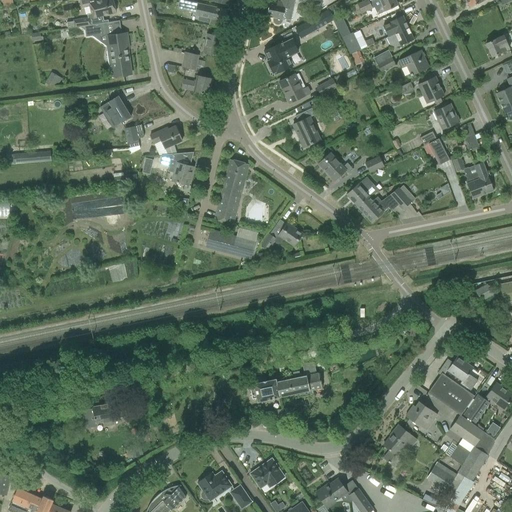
[(79,0),(81,8),(89,6),(91,14),(87,15),(88,18),(89,18),(90,25),(106,23),(108,22),(108,20),(103,21),(102,16),(106,15),(115,12),(112,0),(79,0)]
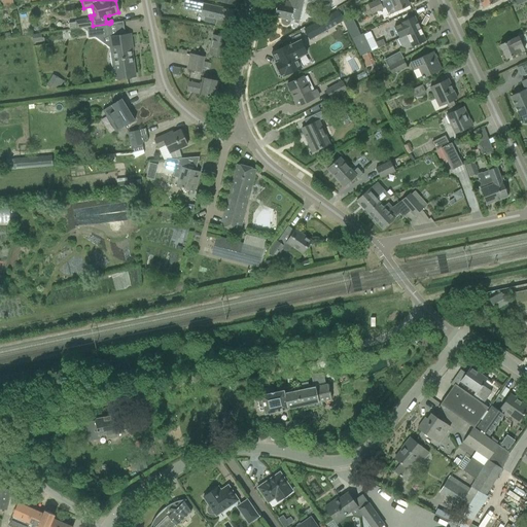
[(231,9),(218,7),(203,3),(203,4),(185,0),(184,0),(183,8),(201,12),(200,15),(205,16),(204,21),(215,23),(216,19),(221,20),(227,22),(231,22),(232,22),(232,21),(233,21),(234,20),(235,16),(234,15),(233,14),(234,10),(231,9)]
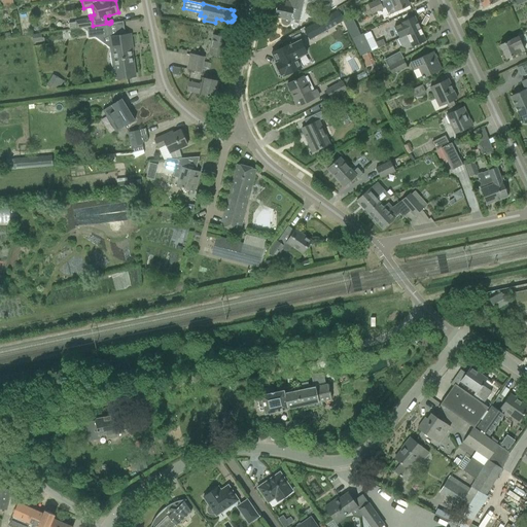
[(275,10),(274,13),(275,14),(274,16),(281,18),(280,19),(280,20),(280,21),(280,22),(281,23),(281,24),(282,25),(283,26),(284,26),(285,26),(286,26),(287,26),(288,25),(289,24),(290,23),(290,22),(290,21),(290,20),(300,21),(303,1),(303,0),(288,0),(288,2),(285,2),(284,4),(277,3),(276,9),(275,10)]
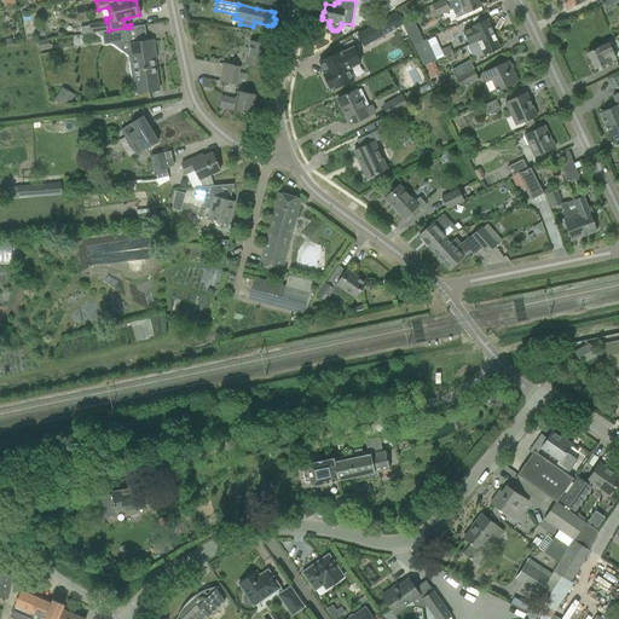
[(434,11),(456,0),(443,0),(432,5),(434,11)]
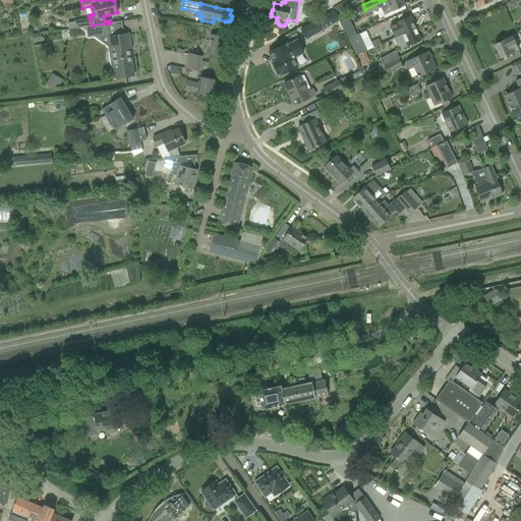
[(384,15),(404,6),(401,0),(384,0),(365,9),(367,13),(380,7),(384,15)]
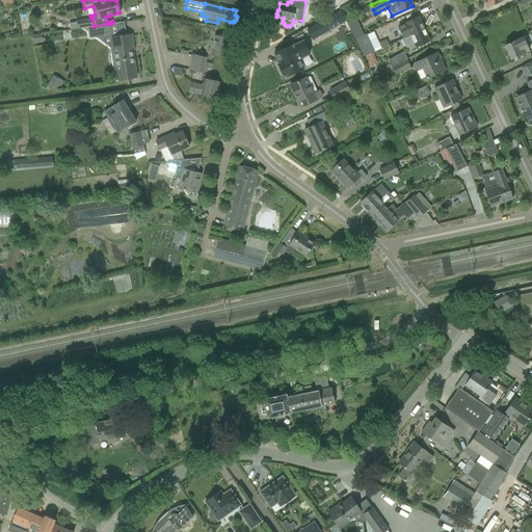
[(313,38),(345,20),(341,10),(308,29),(313,38)]
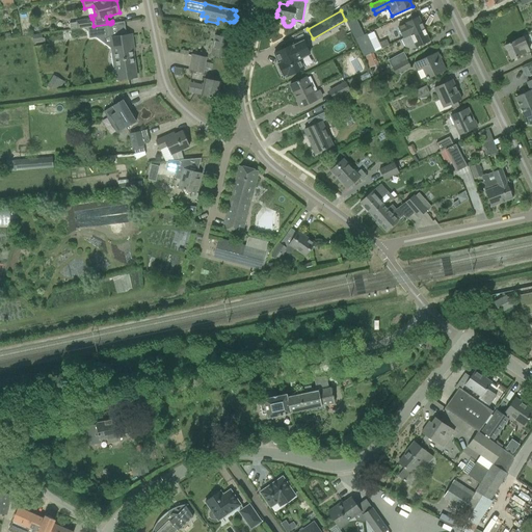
[(409,35),(424,29),(418,17),(404,23),(405,24),(398,27),(402,38),(409,35)]
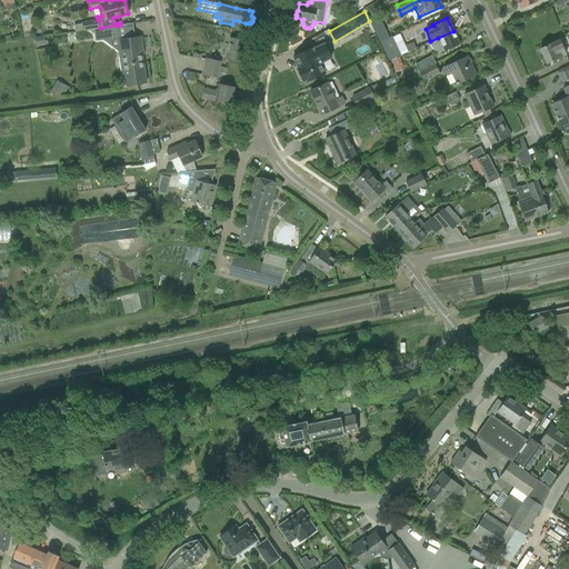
[(379,42),(389,38),(380,19),(371,23),(379,42)]
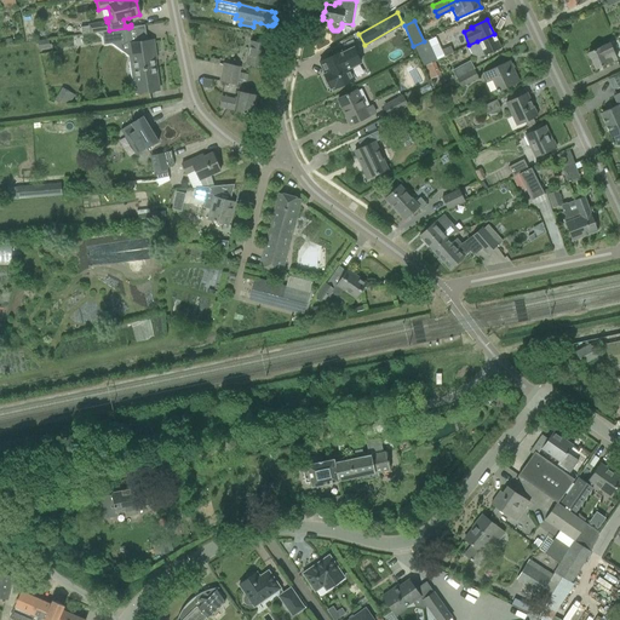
[(91,33),(96,33),(109,30),(108,22),(107,22),(90,24),(90,26),(81,27),(82,34),(91,33)]
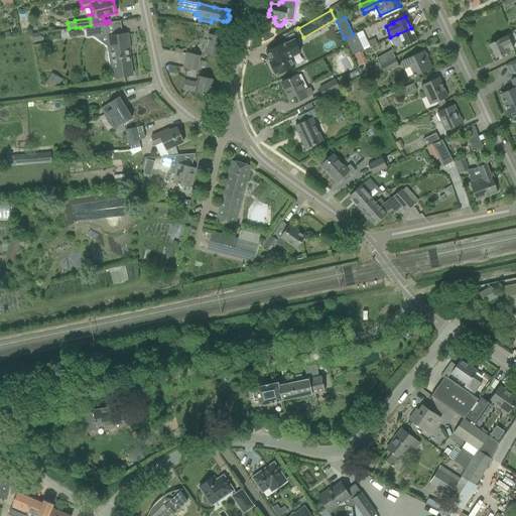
[(109,36),(107,23),(91,25),(80,27),(86,30),(86,37),(93,36),(107,46),(110,68),(112,67),(113,78),(122,77),(132,75),(127,44),(129,44),(127,33),(109,36)]
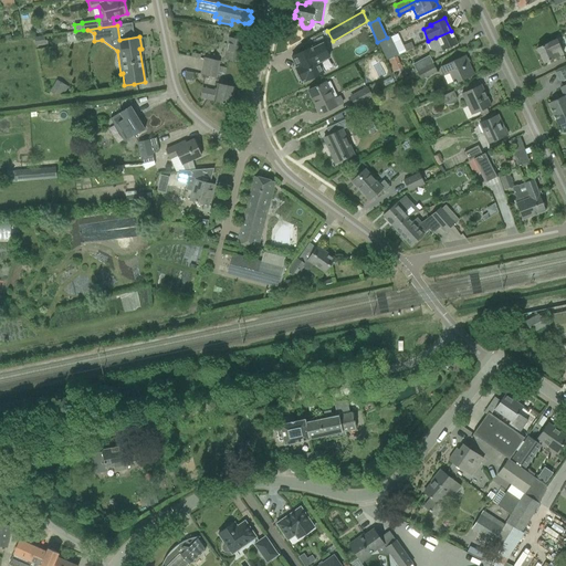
[(442,51),(447,49),(457,44),(451,31),(436,38),(428,41),(427,42),(430,49),(437,52),(442,50),(442,51)]
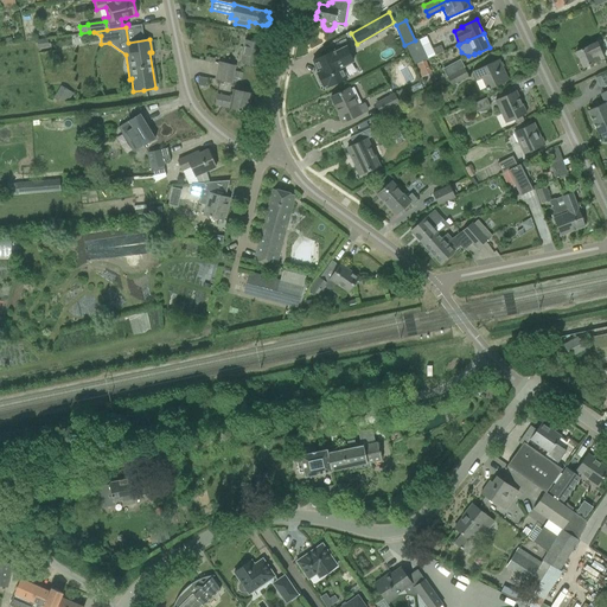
[(415,64),(428,58),(417,39),(415,40),(404,45),(415,64)]
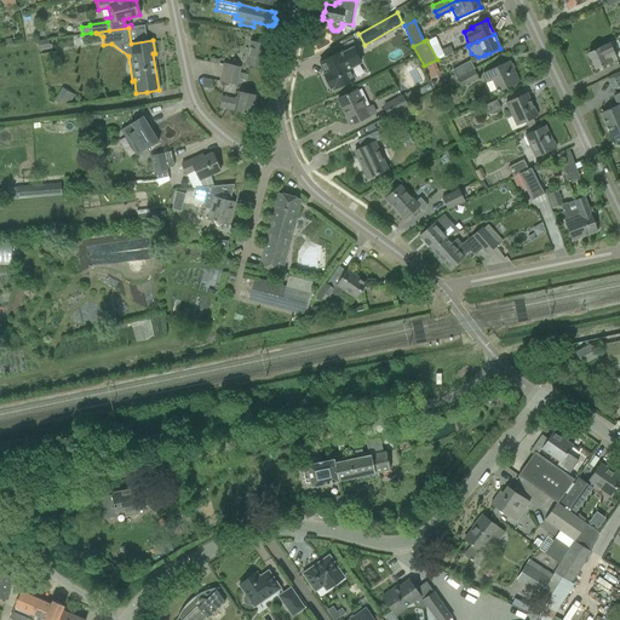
[(263,68),(268,45),(251,41),(245,64),(263,68)]
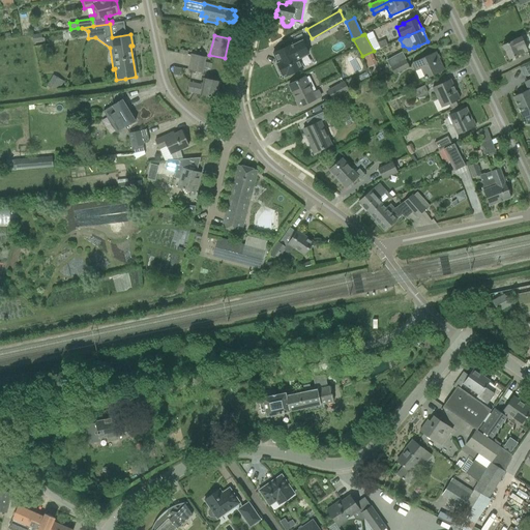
[(509,59),(519,55),(519,54),(527,51),(521,37),(502,46),(509,59)]
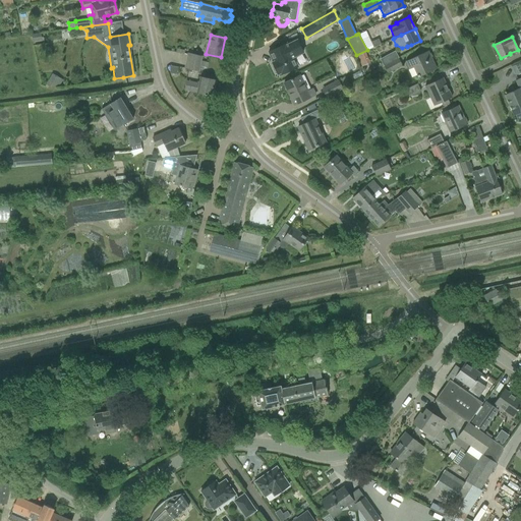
[(378,39),(370,43),(373,47),(381,44),(378,39)]
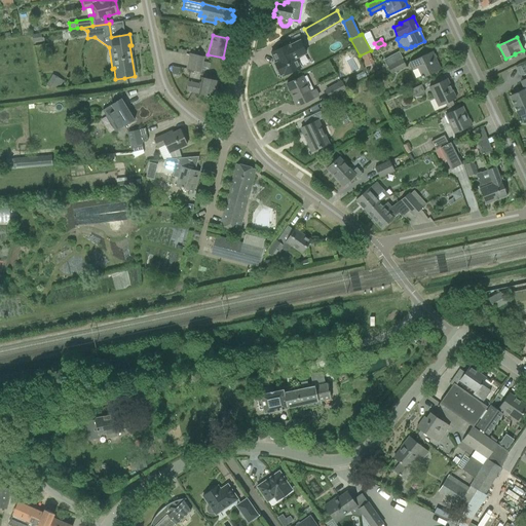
[(289,43),(273,51),(277,60),(274,61),(275,63),(274,63),(275,65),(273,66),(277,75),(279,74),(280,75),(282,75),(283,76),(301,68),(296,58),(299,57),(306,53),(304,49),(300,40),(290,45),(289,43)]
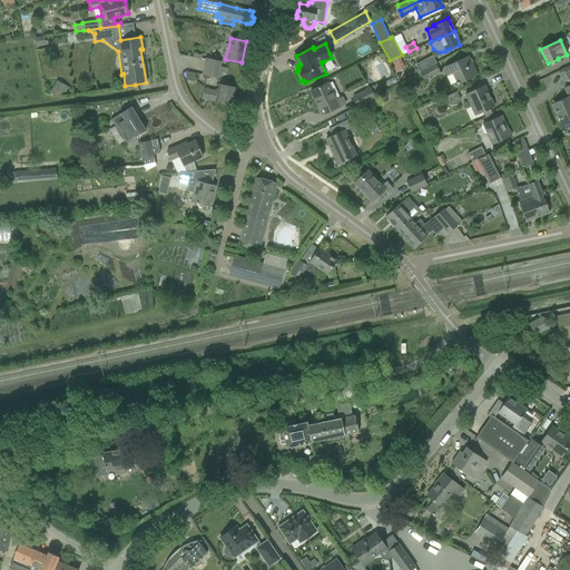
[(420,72),(435,64),(431,56),(415,65),(420,72)]
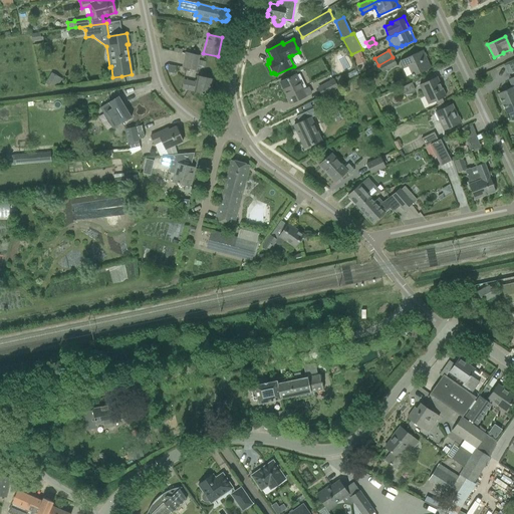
[(430,67),(422,50),(400,60),(404,68),(410,65),(414,75),(430,67)]
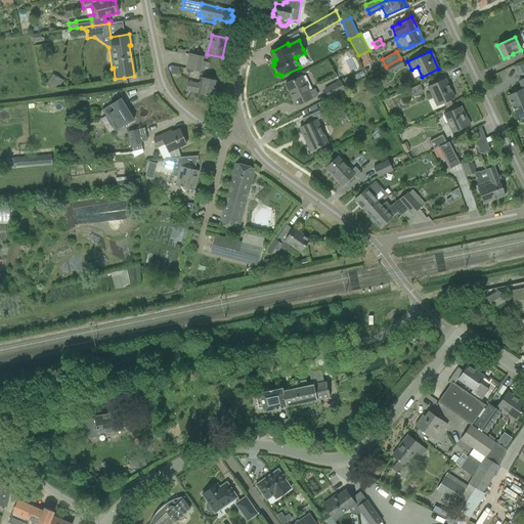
[(202,63),(203,56),(189,53),(187,61),(202,63)]
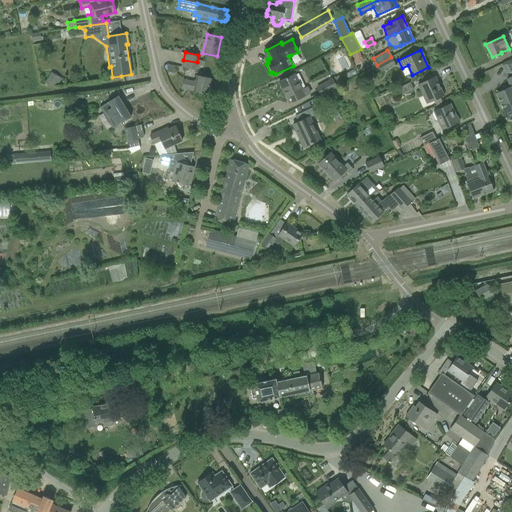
[(356,52),(350,55),(355,65),(361,63),(356,52)]
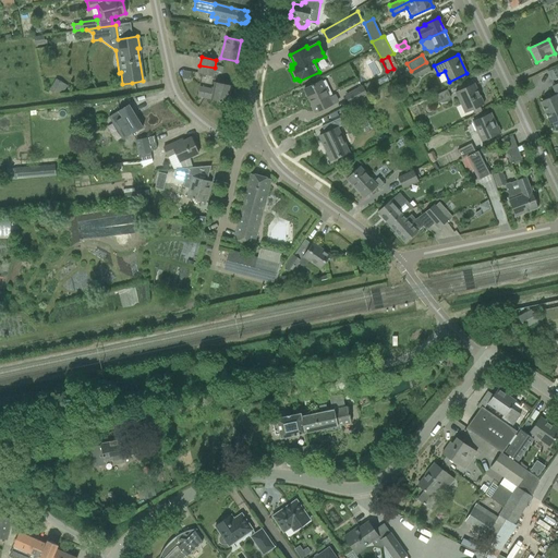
[(415,79),(431,70),(426,62),(411,71),(415,79)]
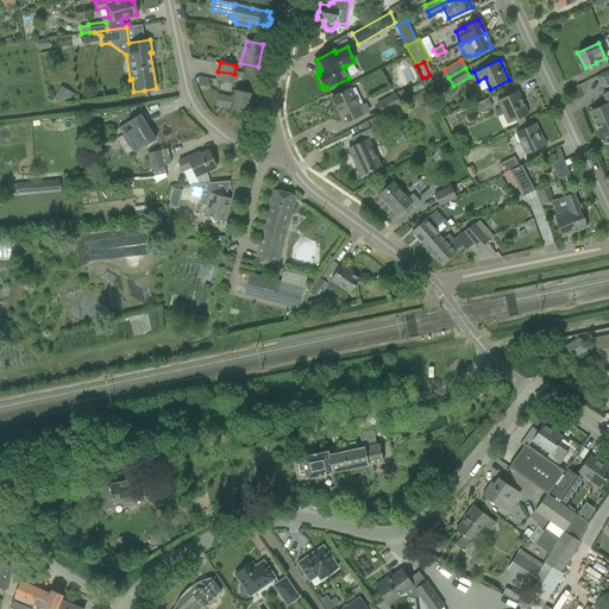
[(232,83),(234,74),(218,71),(215,80),(232,83)]
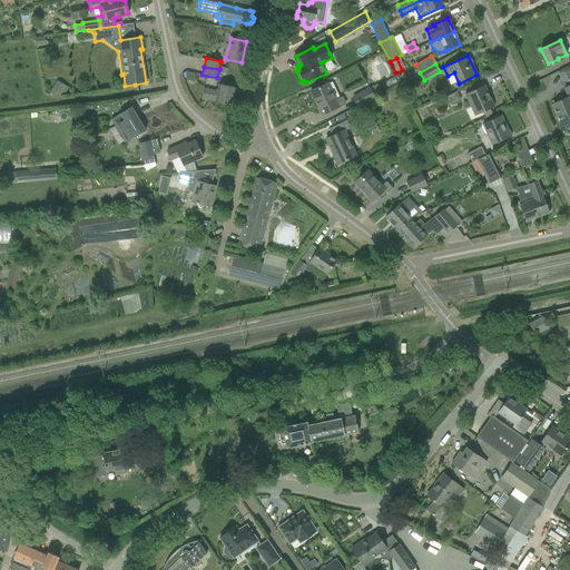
[(57,96),(65,96),(69,88),(57,80),(50,91),(57,96)]
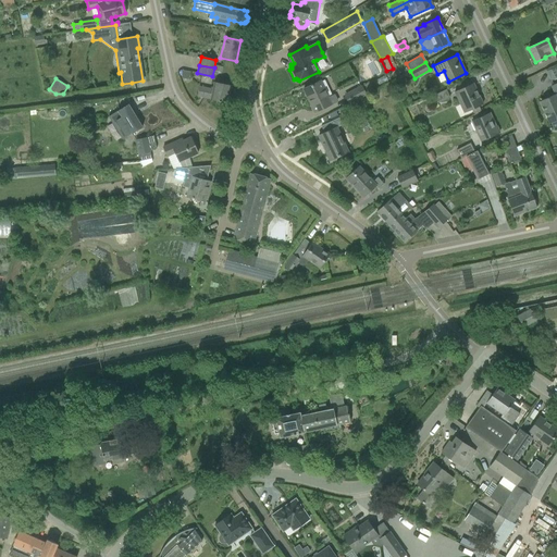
[(327,98),(320,81),(304,89),(314,112),(337,101),(334,95),(327,98)]
